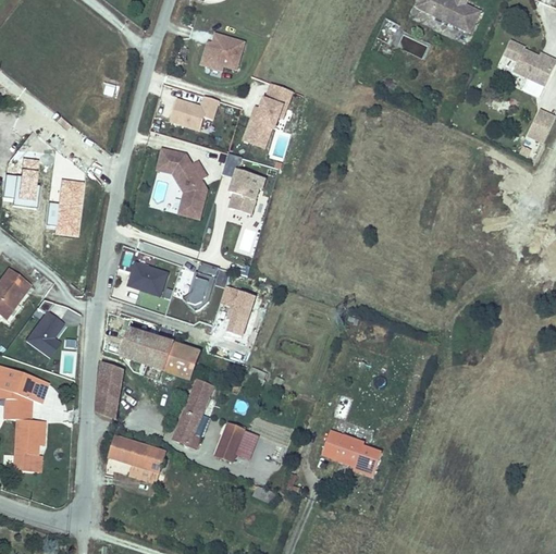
[(417,0),(417,1),(471,27),(481,5),(468,0),(417,0)]
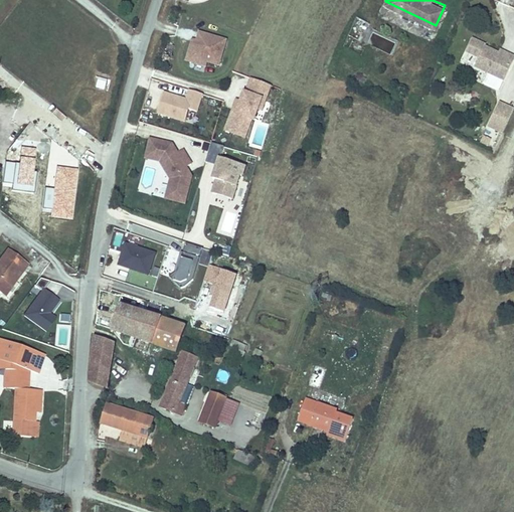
[(224,36),(197,28),(195,37),(190,53),(205,58),(216,61),(224,36)]
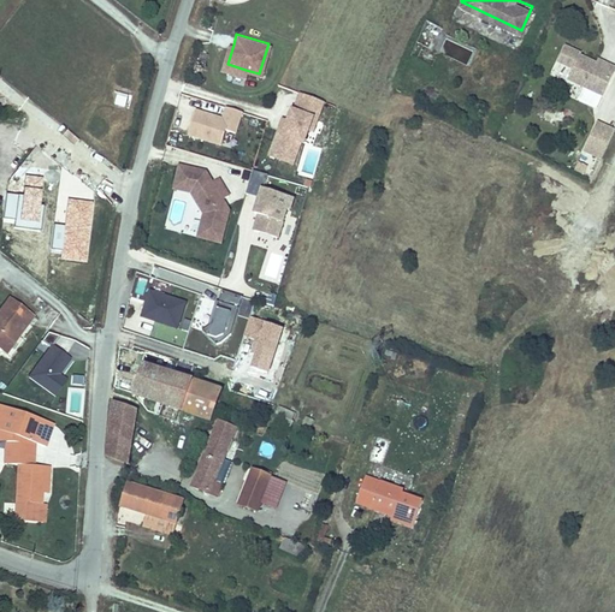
[(585,82),(603,90),(614,66),(597,58),(580,51),(580,48),(565,41),(557,55),(573,64),(568,73),(585,82)]
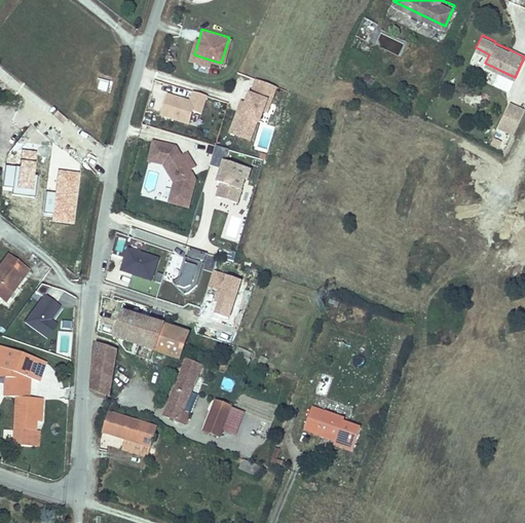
[(194,54),(199,38),(194,37),(188,58),(208,64),(210,60),(194,54)]
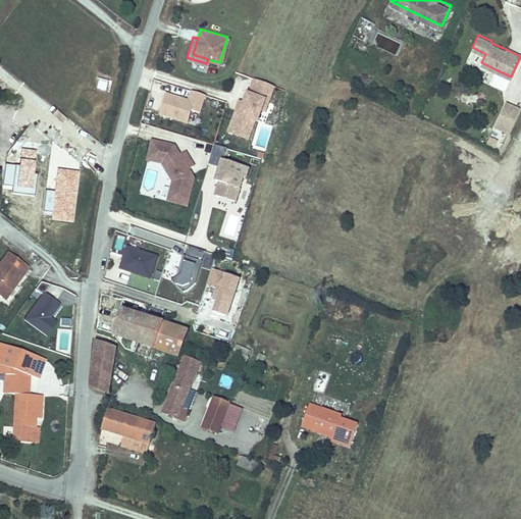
[(506,49),(520,56),(520,55),(520,51),(508,45),(506,49)]
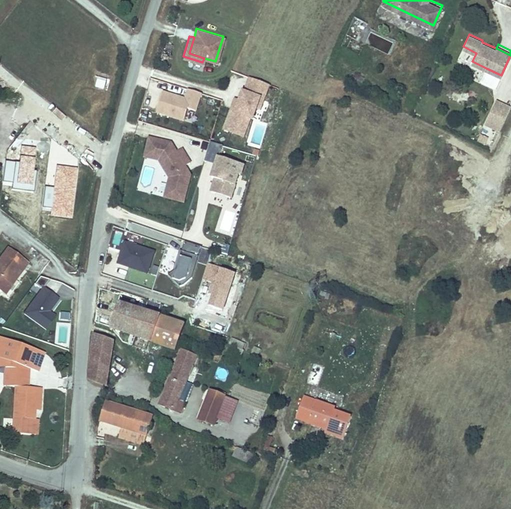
[(501,75),(486,68),(481,78),(496,85),(501,75)]
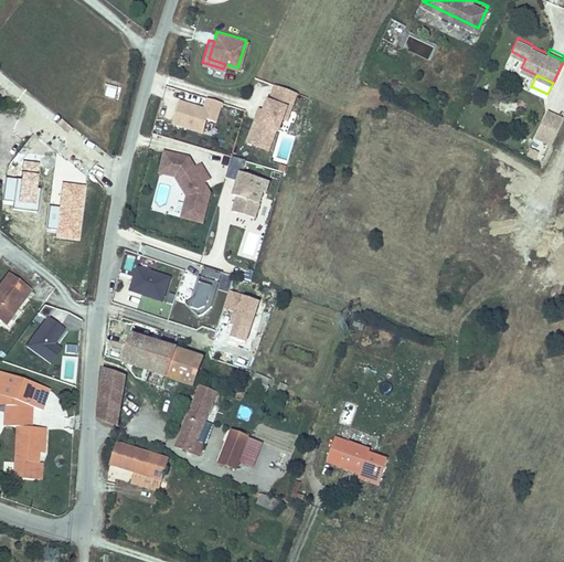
[(115,96),(118,85),(107,83),(104,94),(115,96)]
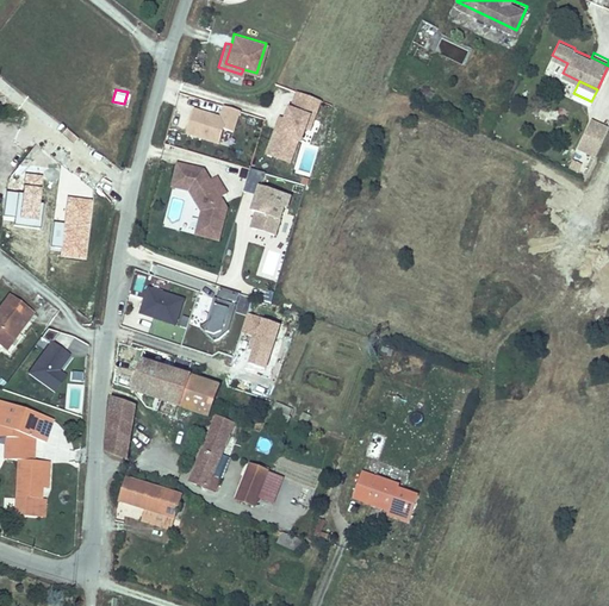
[(303,144),(308,130),(311,131),(321,100),(317,99),(314,98),(294,92),(286,118),(279,116),(266,152),(292,161),(299,143),(303,144)]
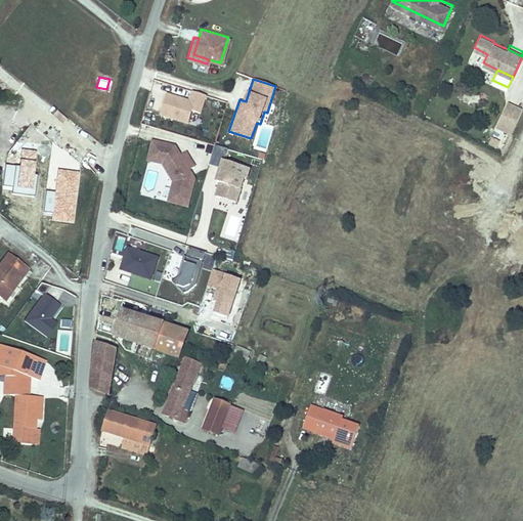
[(207,94),(199,92),(192,90),(189,100),(167,92),(160,114),(187,123),(192,110),(201,113),(207,94)]
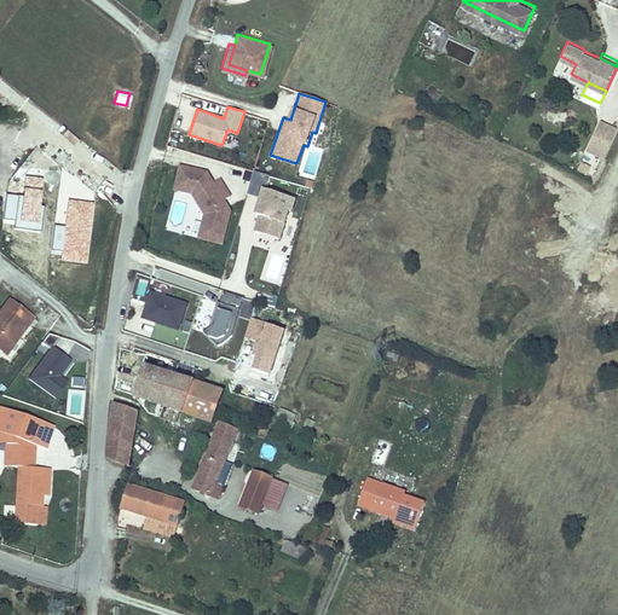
[(604,154),(617,126),(600,117),(587,145),(604,154)]
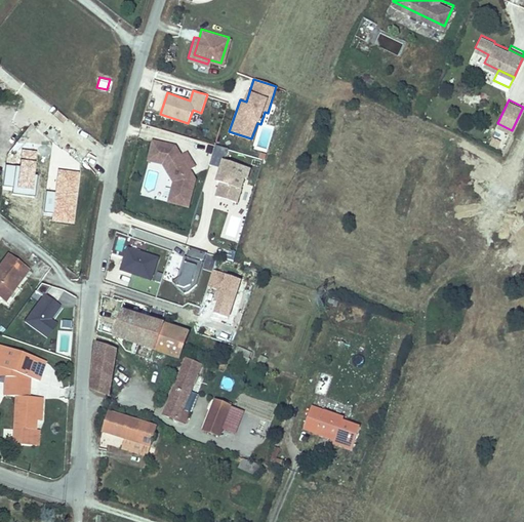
[(501,139),(494,135),(490,144),(498,147),(501,139)]
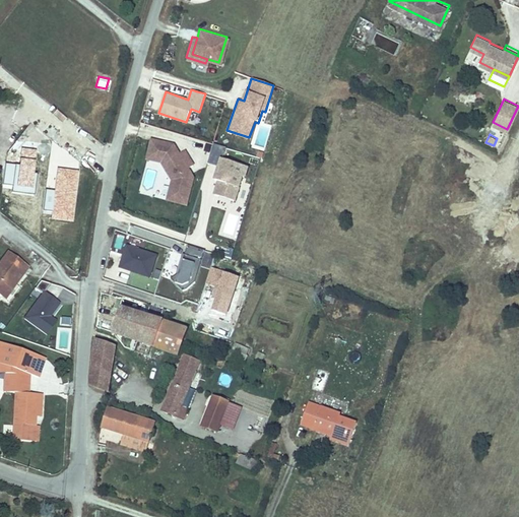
[(171,140),(148,135),(145,148),(161,151),(157,157),(169,176),(164,195),(182,200),(190,174),(187,169),(184,171),(181,167),(184,165),(190,162),(181,146),(176,149),(171,140)]
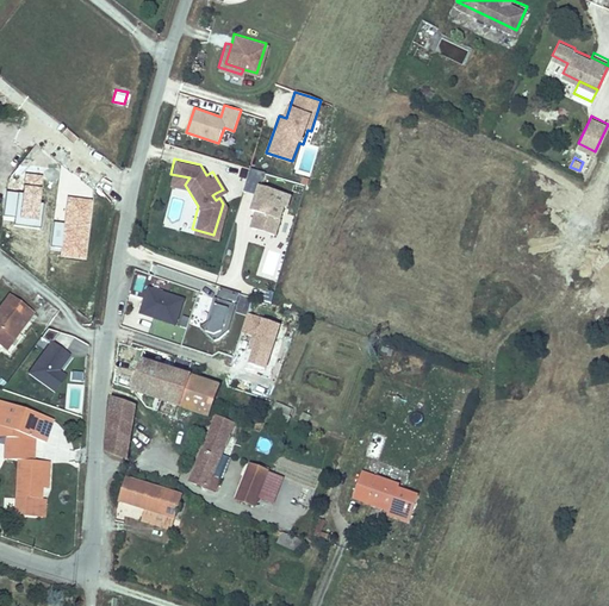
[(39,199),(42,172),(25,169),(23,189),(6,188),(4,212),(14,213),(14,220),(41,224),(43,199),(39,199)]
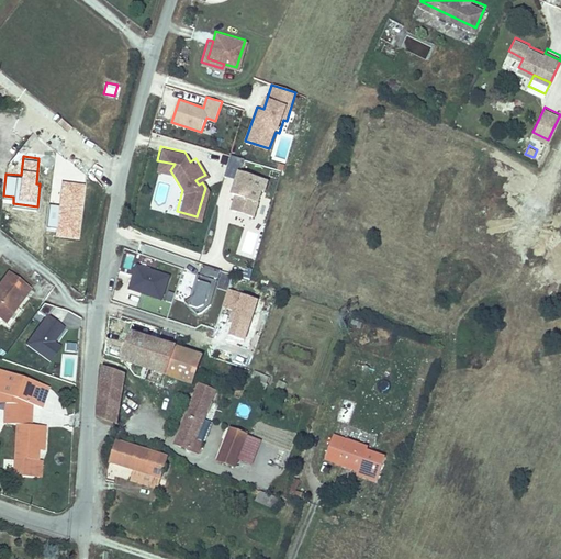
[(236,177),(238,169),(240,170),(244,159),(242,158),(233,156),(226,175),(236,177)]
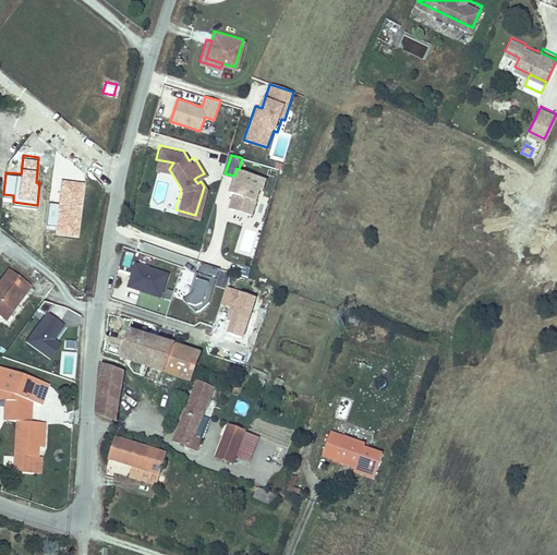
[(173,163),(156,159),(154,166),(169,169),(173,163)]
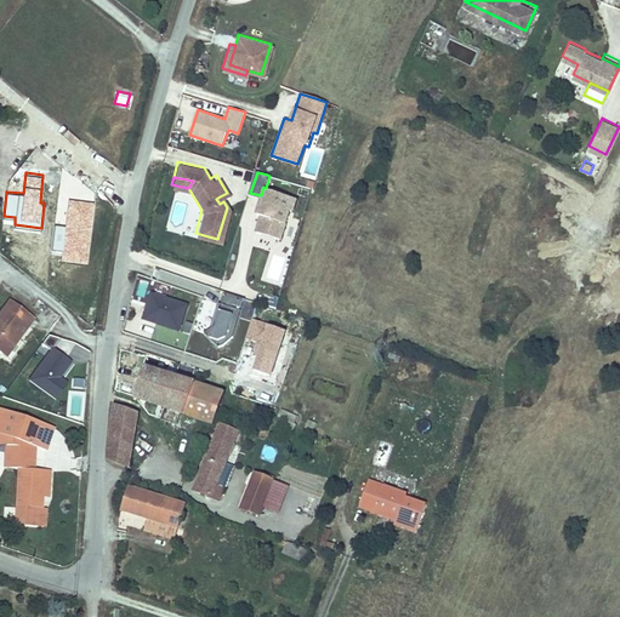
[(278,235),(286,207),(290,209),(294,196),(266,188),(263,187),(261,195),(260,199),(265,200),(260,212),(255,228),(278,235)]
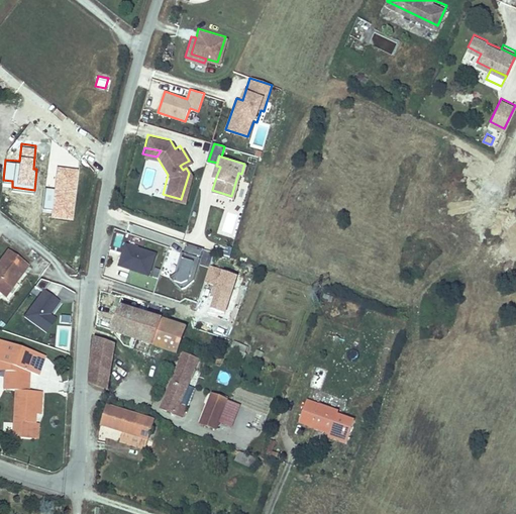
[(72,218),(77,166),(57,164),(54,186),(46,186),(44,205),(52,206),(50,215),(72,218)]
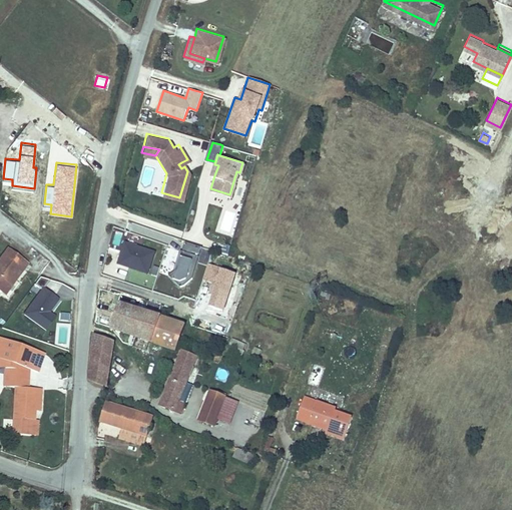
[(156,249),(126,239),(119,263),(149,272),(156,249)]
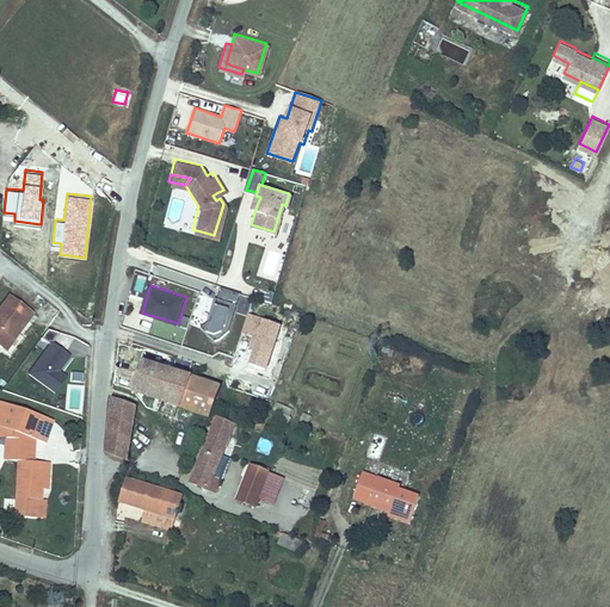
[(239,293),(220,287),(207,333),(215,335),(227,329),(239,293)]
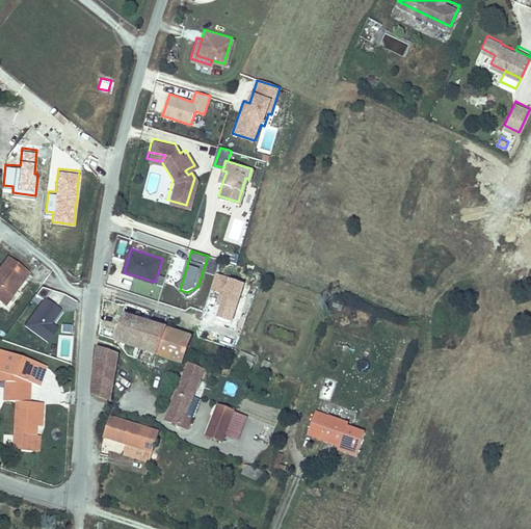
[(239,255),(227,252),(224,259),(237,263),(239,255)]
